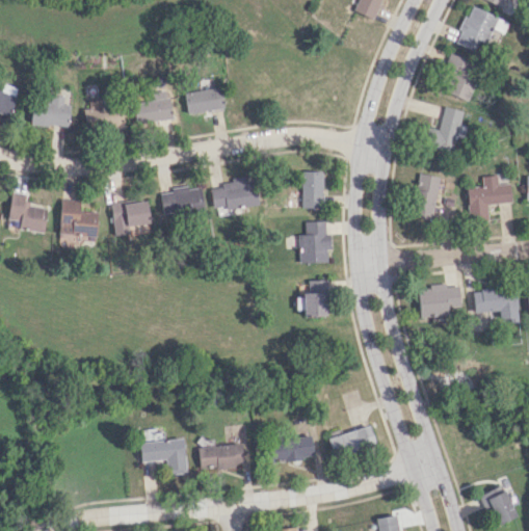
[(361,0),(356,11),(376,20),(384,0),(361,0)]
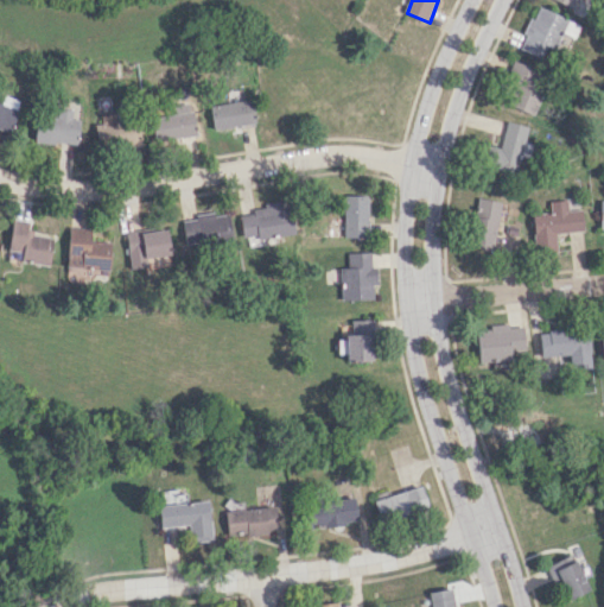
[(584,26),(540,7),(522,50),(546,61),(551,49),(558,52),(565,33),(578,39),(584,26)]
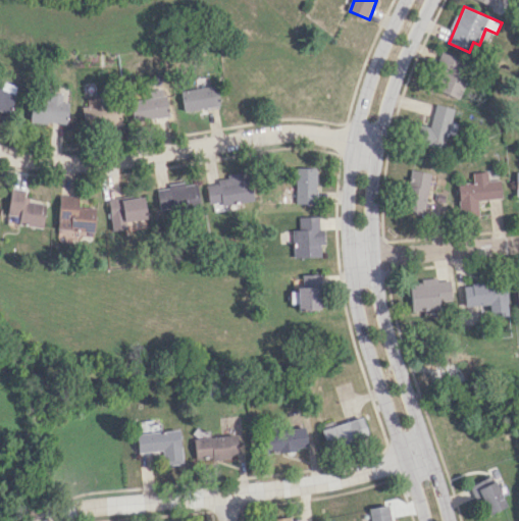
[(460,99),(473,63),(447,54),(433,90),(460,99)]
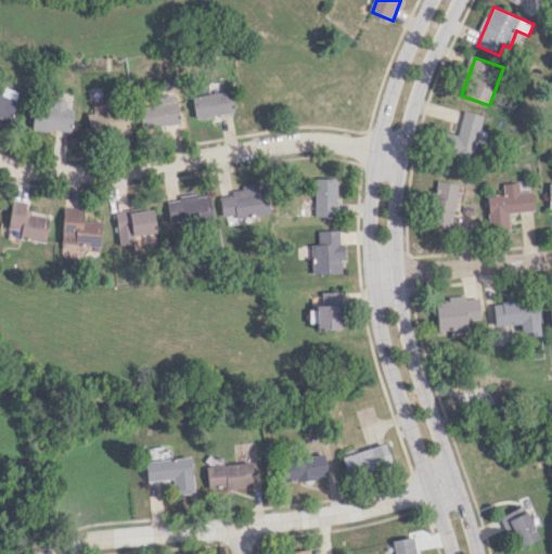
[(0,117),(1,118),(0,121),(10,125),(20,92),(5,88),(3,94),(0,93),(0,117)]
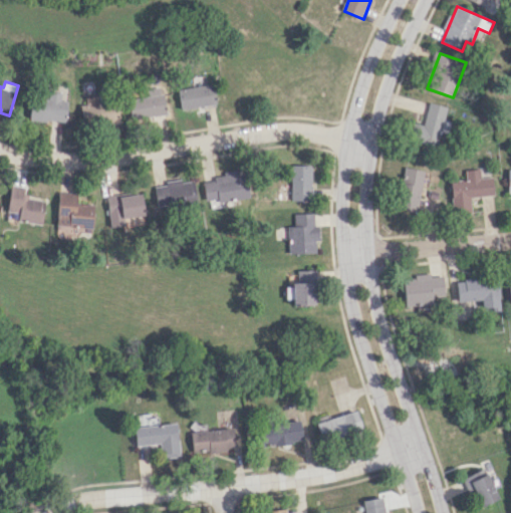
[(179,90),(183,111),(218,105),(214,84),(179,90)]
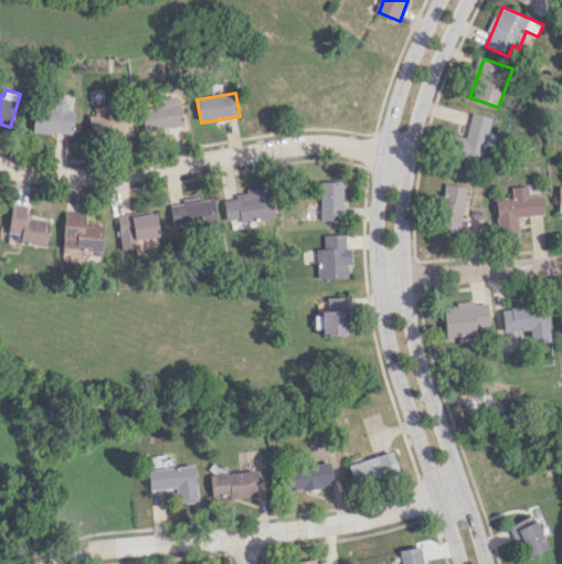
[(148,132),(183,126),(179,96),(162,99),(163,106),(145,109),(148,132)]
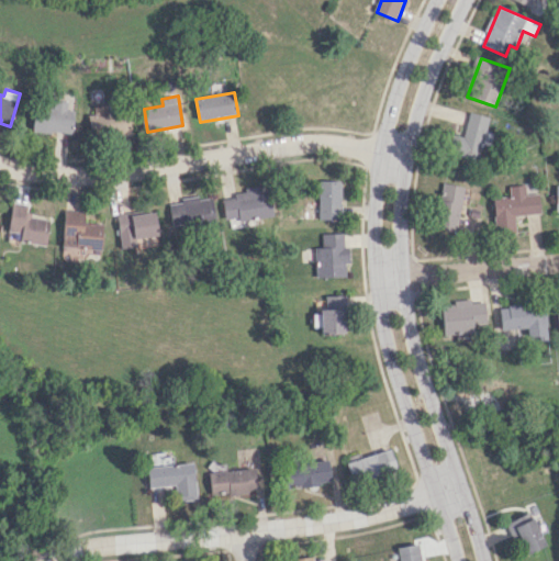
[(73,136),(76,111),(68,110),(69,103),(55,101),(54,109),(37,107),(33,131),(73,136)]
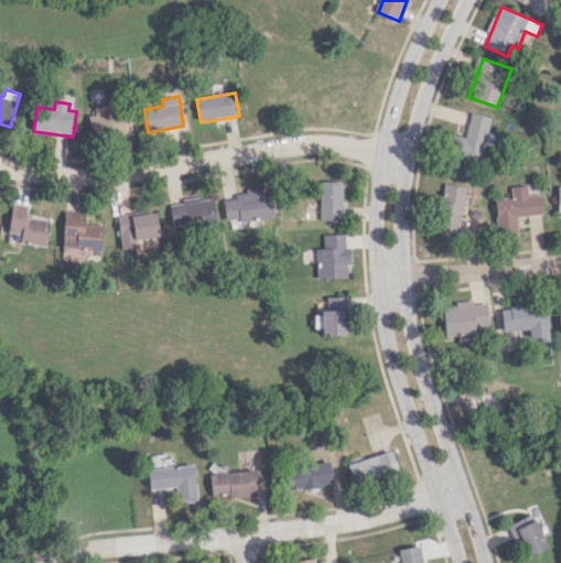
[(92,116),(93,137),(131,134),(130,107),(97,108),(97,116),(92,116)]
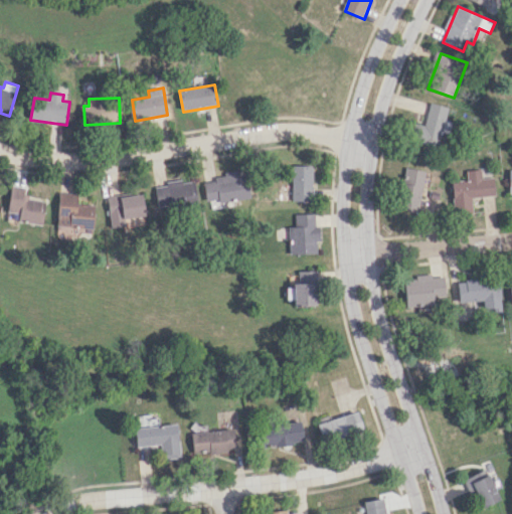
[(451,108),(432,104),(427,126),(416,124),(412,141),(440,148),(451,108)]
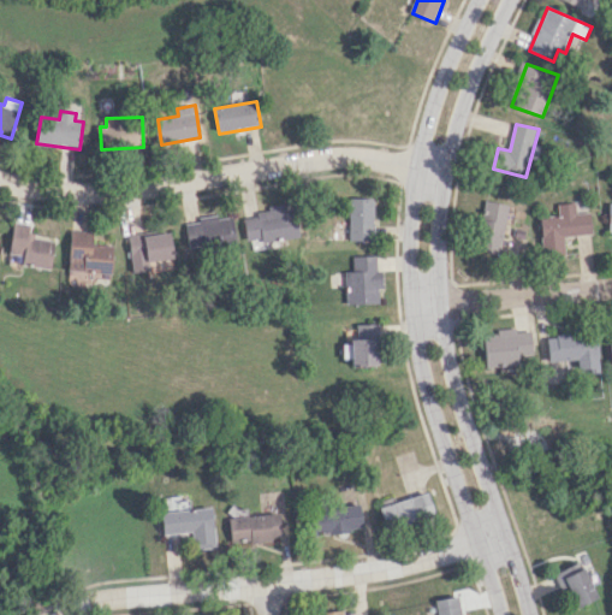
[(376,199),(351,199),(350,241),(375,241),(376,199)]
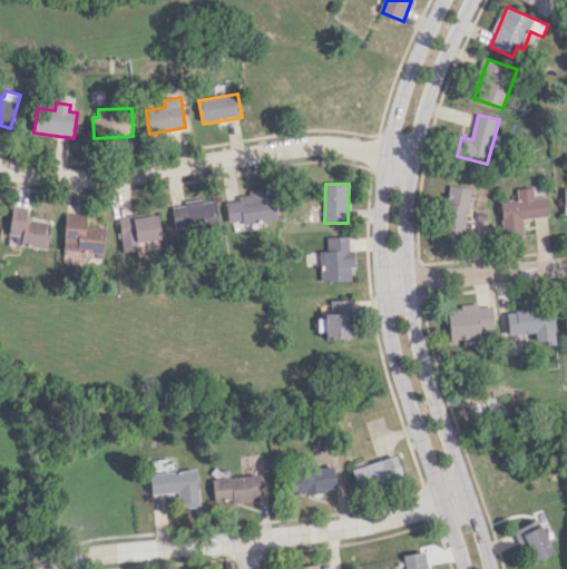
[(442,229),(465,234),(473,190),(451,186),(442,229)]
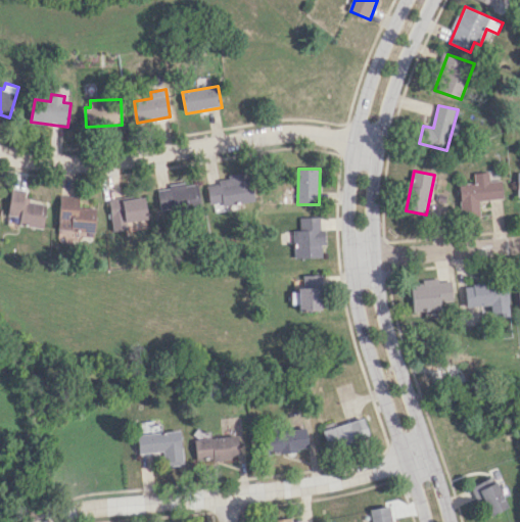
[(505,200),(504,181),(491,181),(491,173),(476,174),(476,183),(461,184),(463,218),(482,218),(481,201),(505,200)]
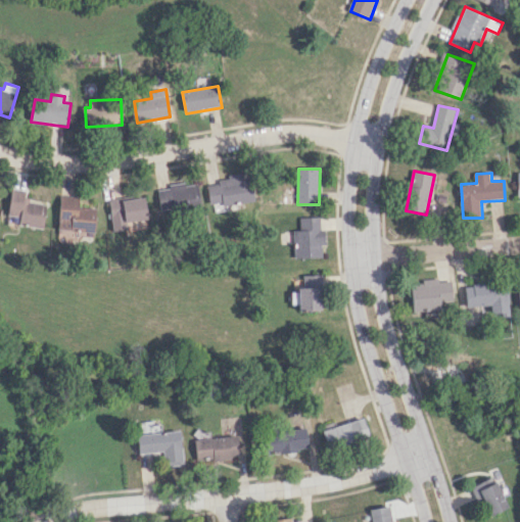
[(199,185),(158,188),(160,212),(201,208),(199,185)]
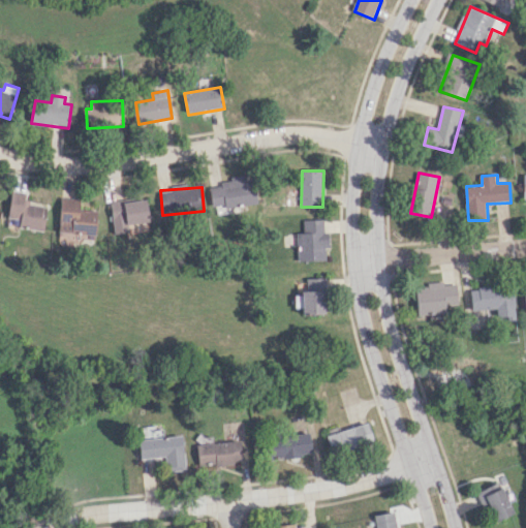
[(7,218),(20,220),(19,227),(43,233),(48,207),(25,203),(26,193),(12,191),(7,218)]
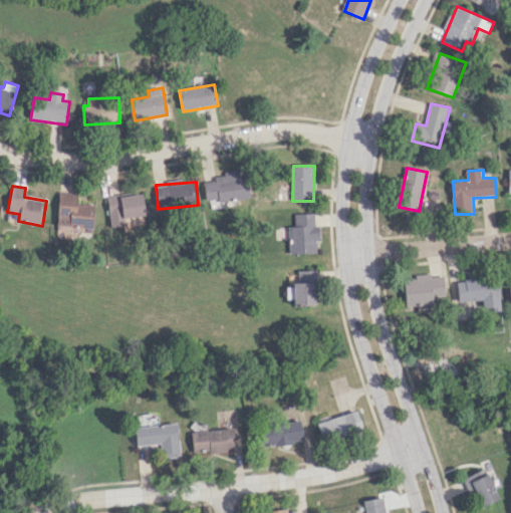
[(94,205),(77,204),(78,194),(59,193),(57,232),(92,233),(94,205)]
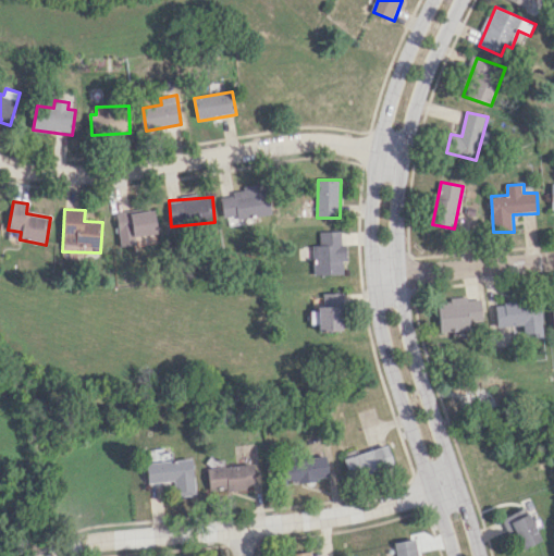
[(120,247),(138,245),(137,236),(157,234),(154,210),(117,213),(120,247)]
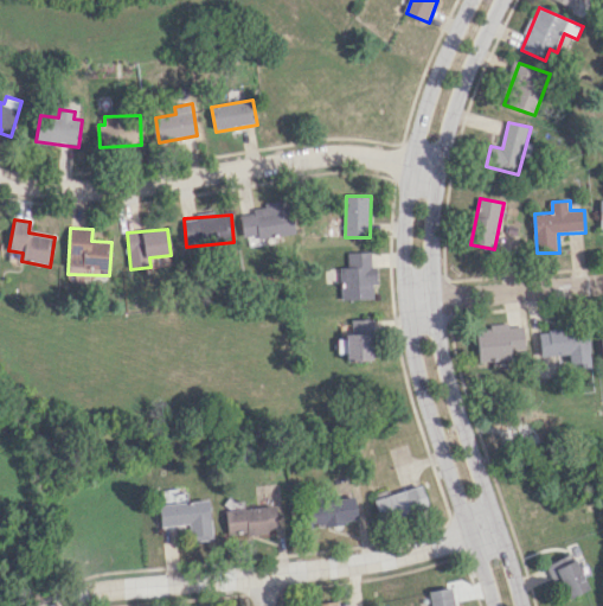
[(342,300),(376,299),(374,286),(378,286),(378,268),(373,268),(372,253),(348,254),(350,267),(342,268),(342,300)]
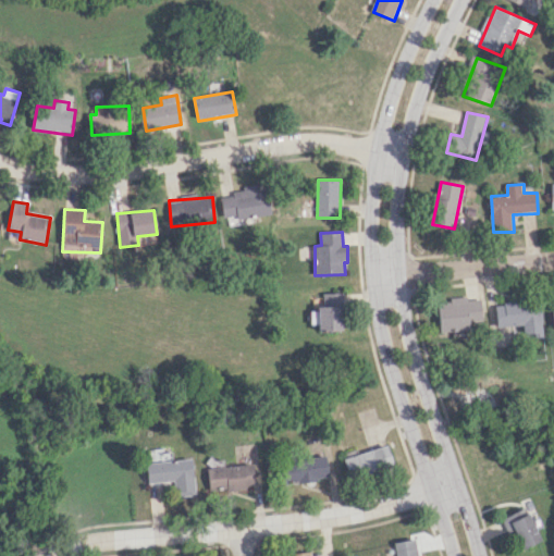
[(345,331),(344,294),(324,294),(324,307),(319,307),(319,332),(345,331)]
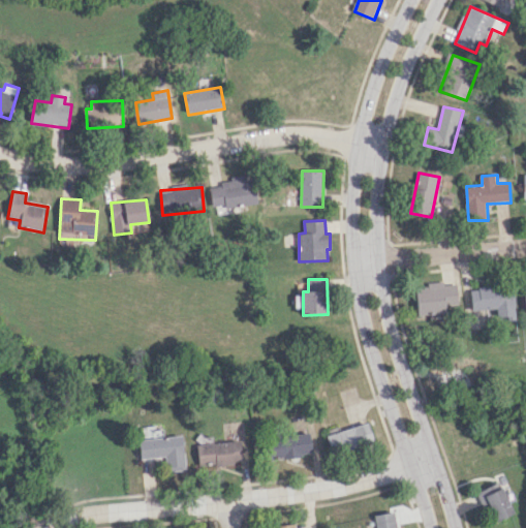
[(458,284),(416,286),(418,315),(447,314),(447,306),(458,305),(458,284)]
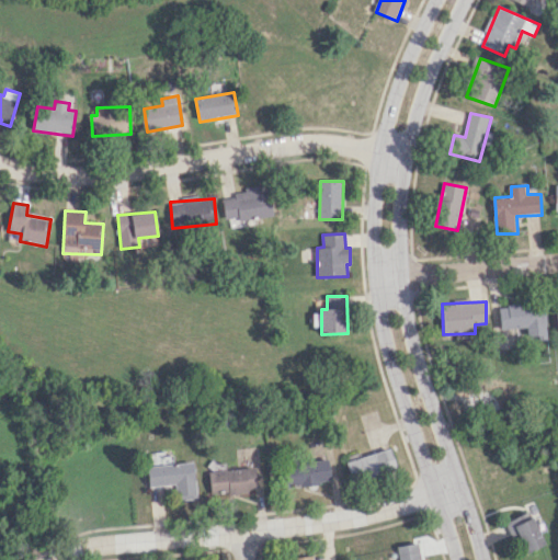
[(501,330),(527,329),(527,341),(547,340),(546,305),(500,307),(501,330)]
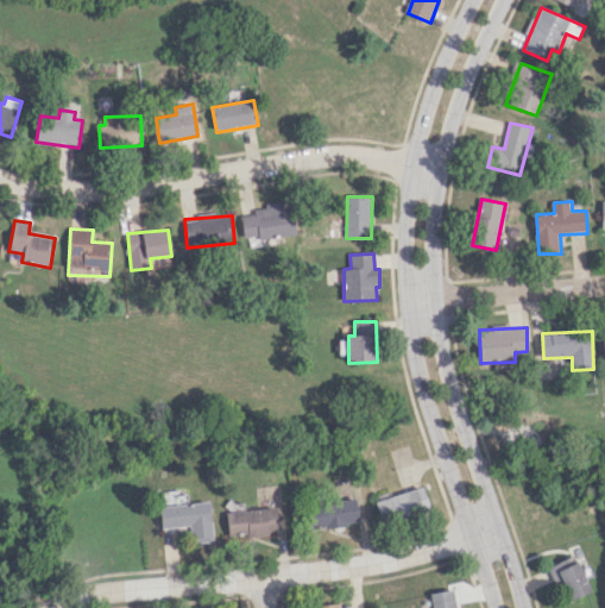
[(432,513),(427,489),(378,500),(383,524),(432,513)]
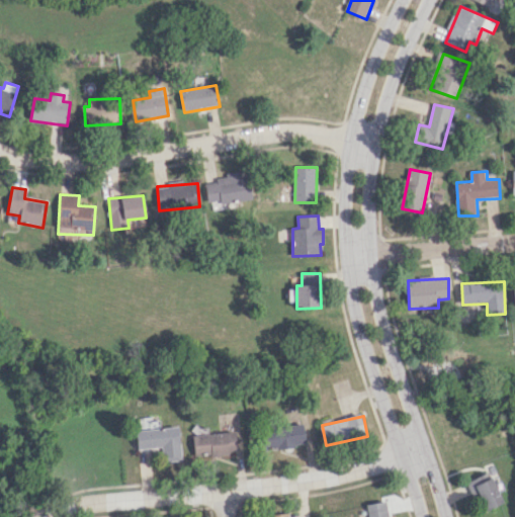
[(264,451),(308,446),(306,425),(262,430),(264,451)]
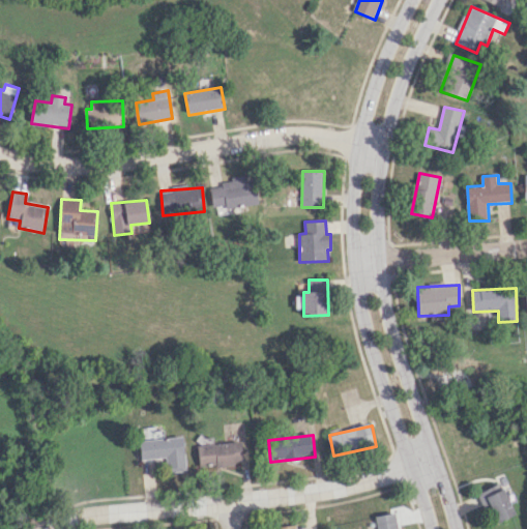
[(142,461),(168,459),(169,473),(186,472),(185,438),(141,440),(142,461)]
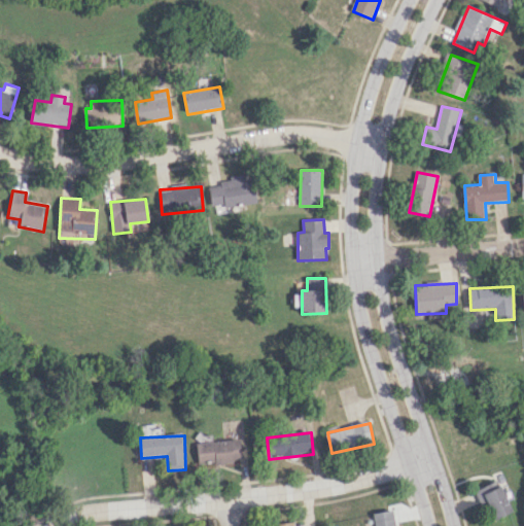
[(241,440),(214,441),(214,436),(198,436),(199,464),(242,463),(241,440)]
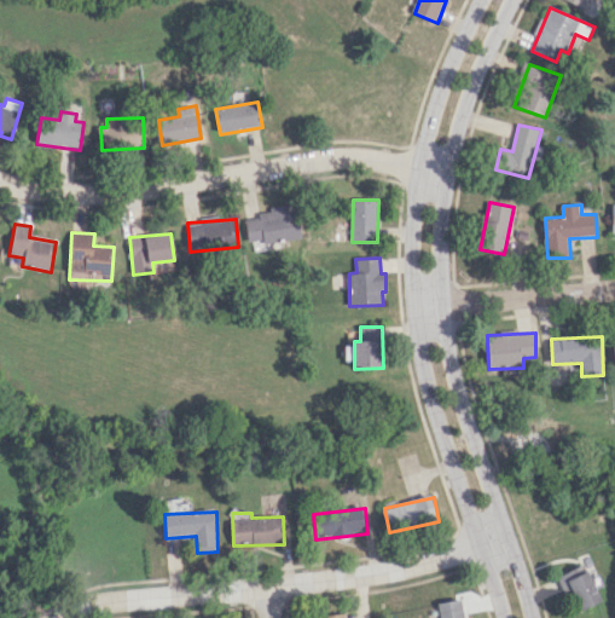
[(558,577),(566,594),(573,590),(581,611),(602,602),(586,565),(558,577)]
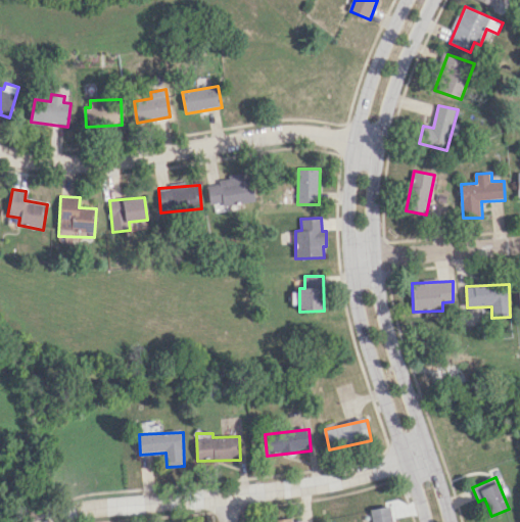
[(395,521),(393,507),(372,510),(373,521),(395,521)]
